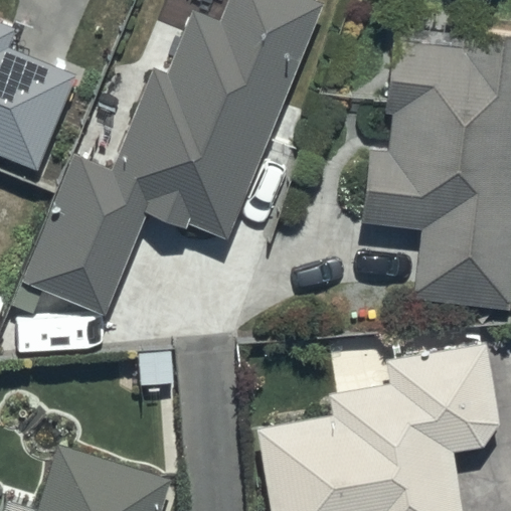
[(323,5),(310,0),(230,0),(223,21),(195,10),(169,74),(155,68),(114,170),(73,153),(22,281),(108,316),(149,215),(187,230),(189,224),(228,240),(323,5)]
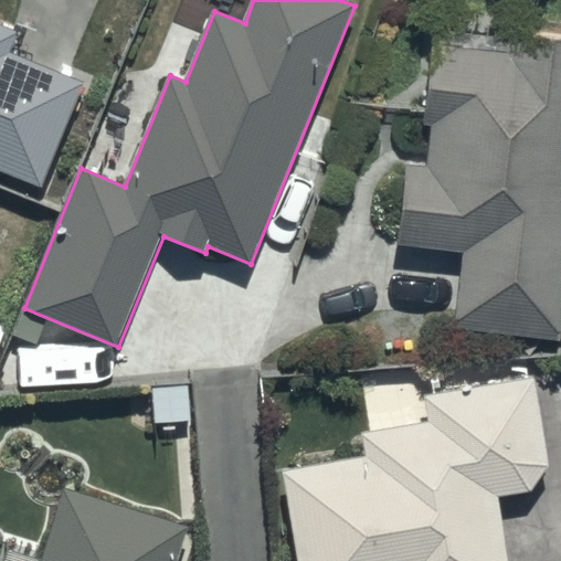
[(0,175),(39,191),(85,81),(14,51),(22,33),(0,24),(0,175)]
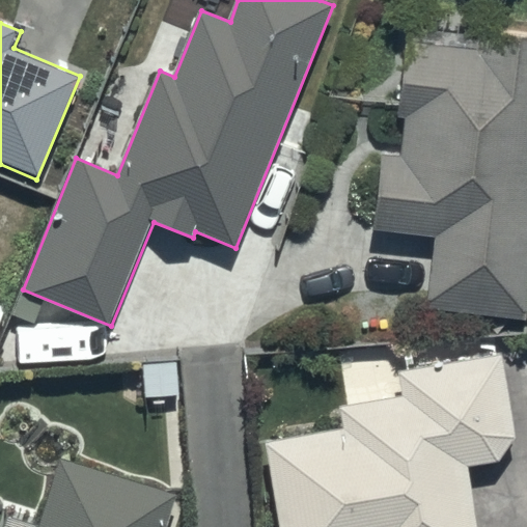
[(526,36),(478,31),(474,52),(404,46),(396,115),(405,116),(400,157),(379,155),(370,232),(435,239),(427,312),(526,323),(526,36)]
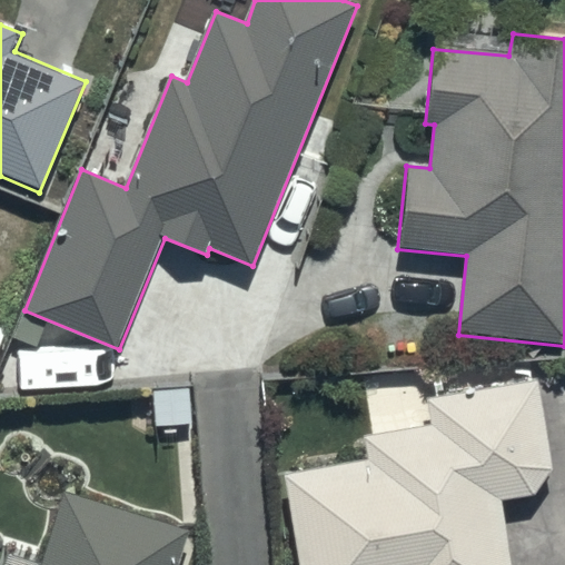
[(285,474),(298,564),(508,564),(501,499),(534,495),(553,471),(538,379),(425,397),(429,424),(360,435),(365,461),(285,474)]
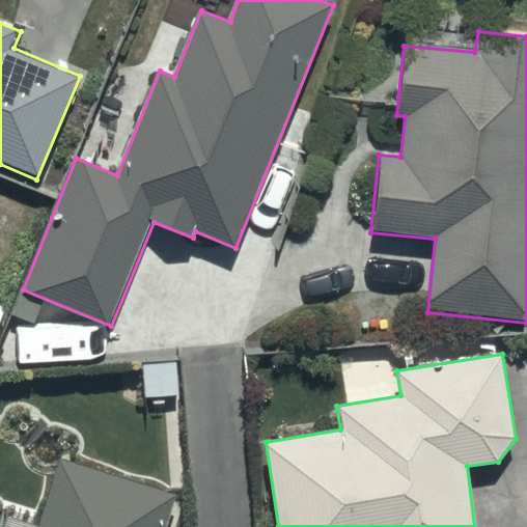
[(165,526),(174,496),(57,462),(37,526),(165,526)]
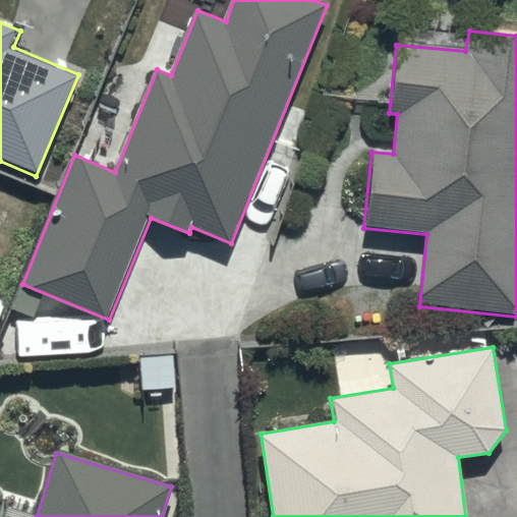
All buildings are outlined.
